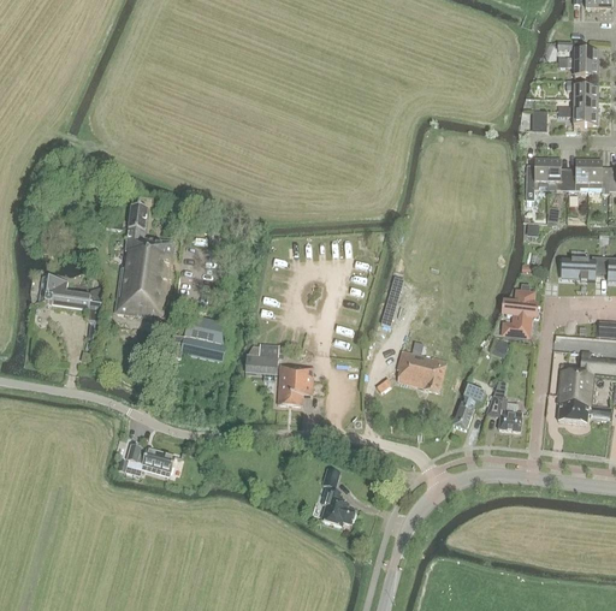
[(567,61),(598,61),(598,48),(574,48),(574,57),(567,57),(567,59),(567,61)]
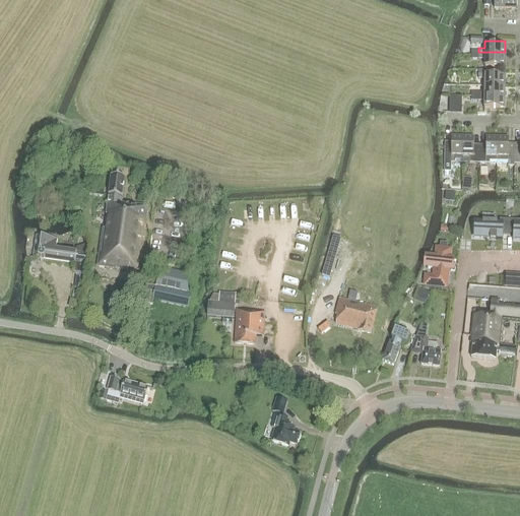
[(505,52),(478,52),(472,52),(472,56),(478,56),(484,56),(484,63),(505,63),(505,52)]
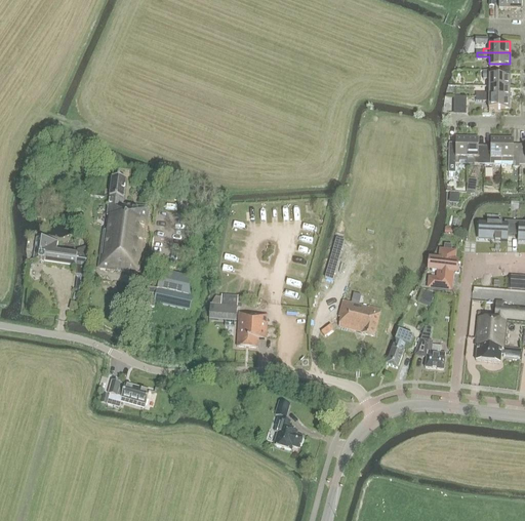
[(483,68),(483,72),(483,76),(489,76),(489,83),(510,83),(510,72),(491,72),(491,68),(483,68)]
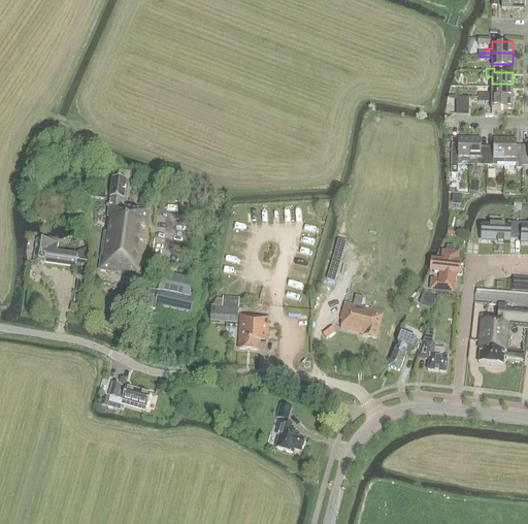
[(477,91),(477,95),(512,95),(513,84),(492,84),(492,91),(485,91),(477,91)]
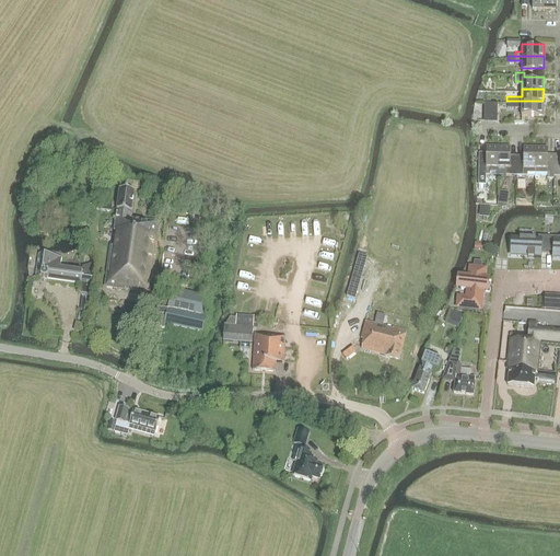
[(497,112),(497,100),(483,100),(483,112),(497,112)]
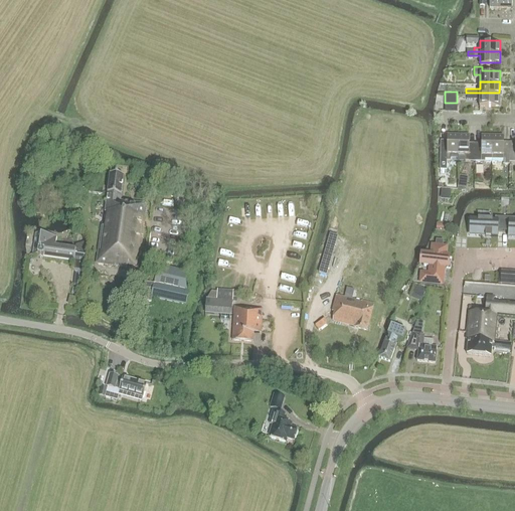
[(499,104),(499,93),(466,93),(466,97),(479,97),(479,104),(499,104)]
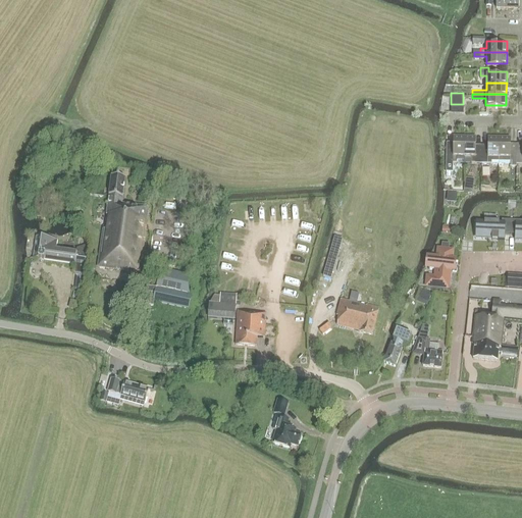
[(452,173),(453,160),(457,160),(457,154),(464,154),(464,134),(453,134),(453,139),(447,139),(446,173),(452,173)]
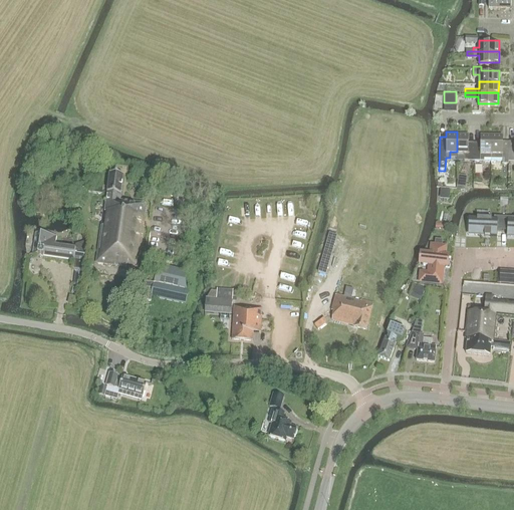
[(464,152),(464,158),(474,158),(474,144),(468,144),(468,132),(457,132),(457,152),(464,152)]
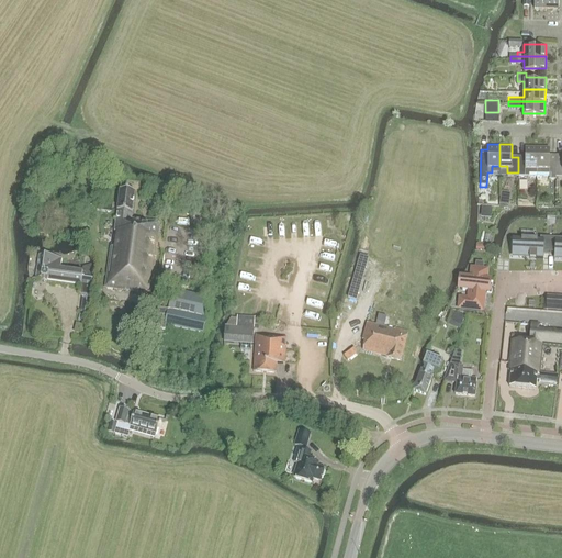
[(525,144),(525,157),(518,157),(518,173),(537,173),(537,144),(525,144)]
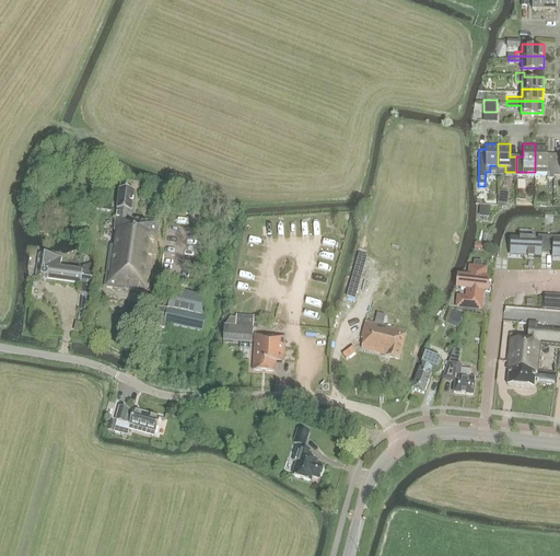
[(547,159),(547,143),(535,143),(535,172),(546,172),(546,175),(553,175),(553,173),(553,159),(547,159)]
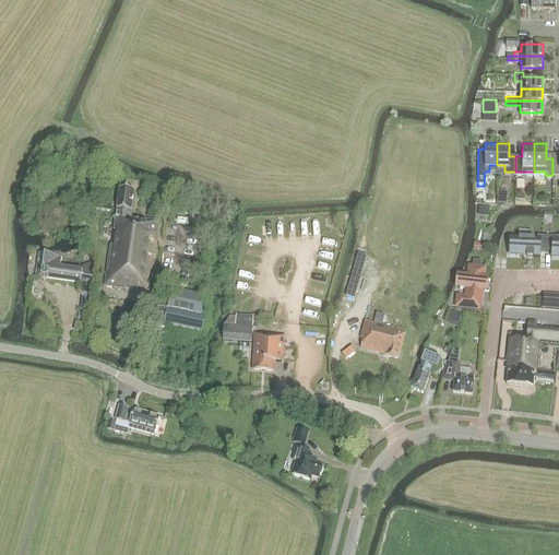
[(150,286),(158,219),(131,214),(134,188),(120,186),(113,238),(110,238),(104,282),(138,286),(138,284),(150,286)]
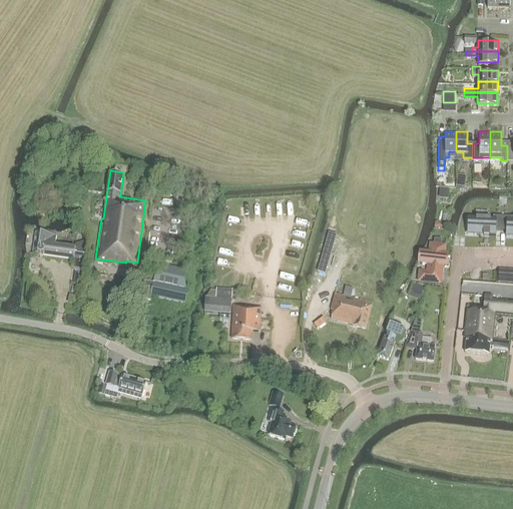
[(458,170),(457,182),(466,183),(467,171),(458,170)]
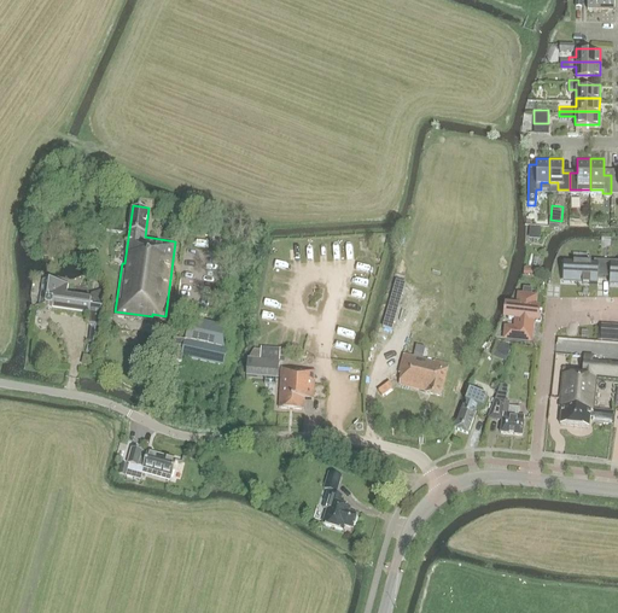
[(108,215),(106,227),(123,229),(124,217),(108,215)]
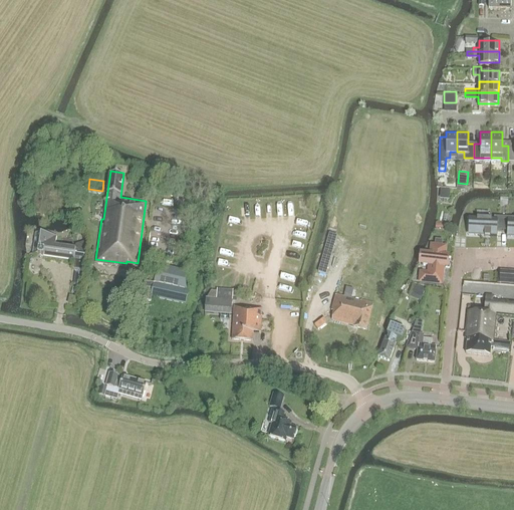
[(449,197),(450,187),(441,186),(440,196),(449,197)]
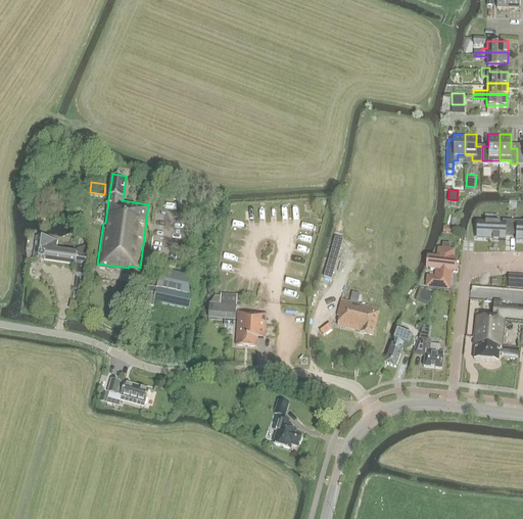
[(165,203),(177,205),(179,195),(167,193),(165,203)]
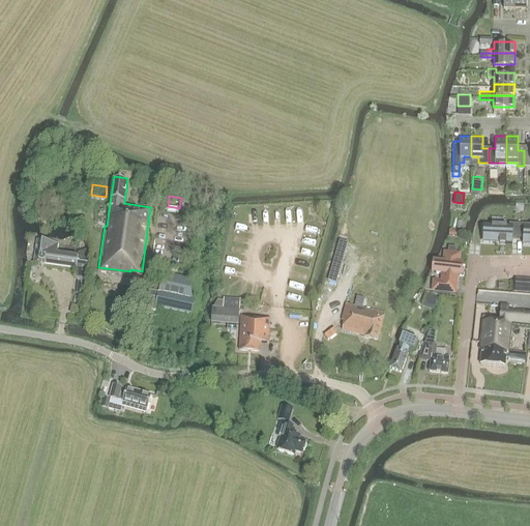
[(529,218),(509,218),(509,222),(512,222),(512,232),(523,233),(523,236),(529,236),(529,218)]
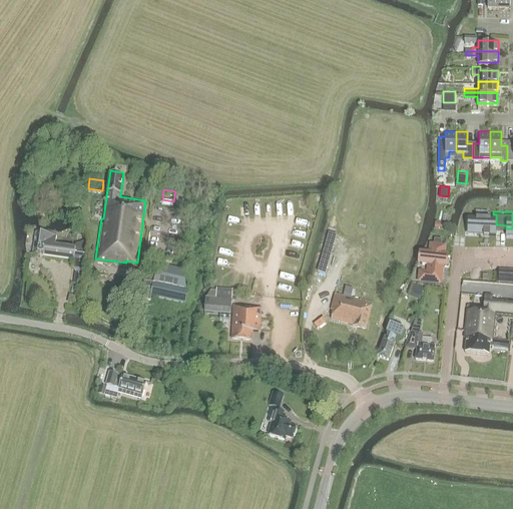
[(467,212),(467,226),(483,227),(483,230),(495,231),(496,224),(496,214),(493,214),(467,212)]
